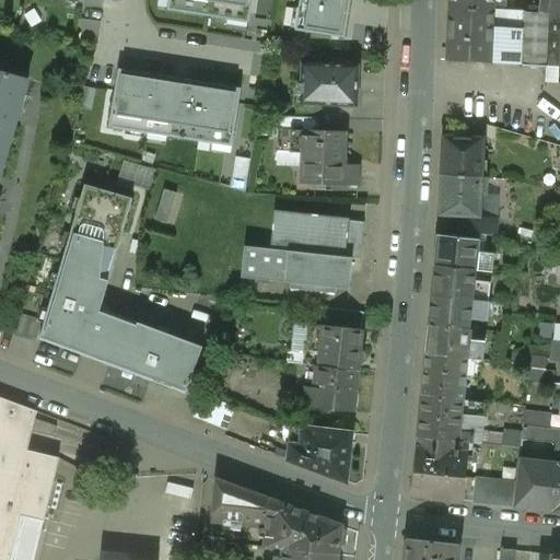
[(212,0),(168,0),(167,11),(209,19),(212,0)]
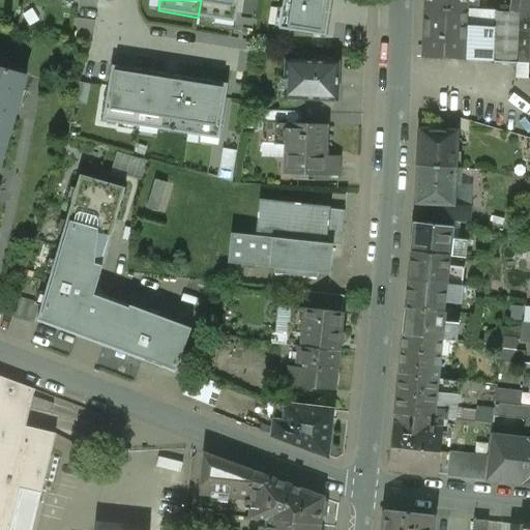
[(238,0),(201,0),(198,18),(235,23),(238,0)]
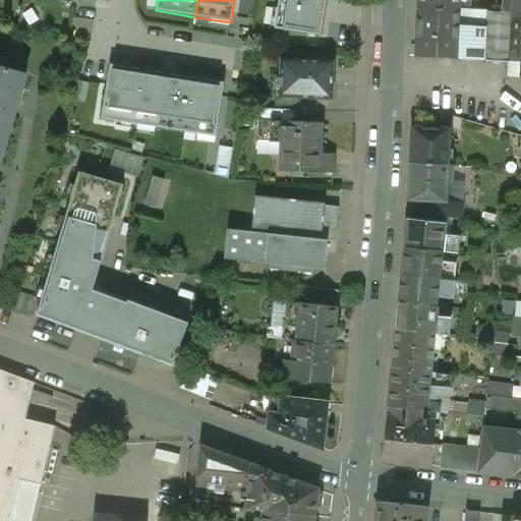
[(326,0),(278,0),(274,29),(321,36),(326,0)]
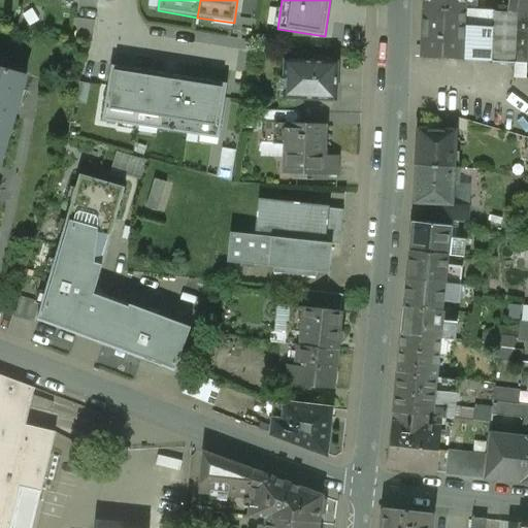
[(425,0),(425,9),(465,12),(466,0),(425,0)]
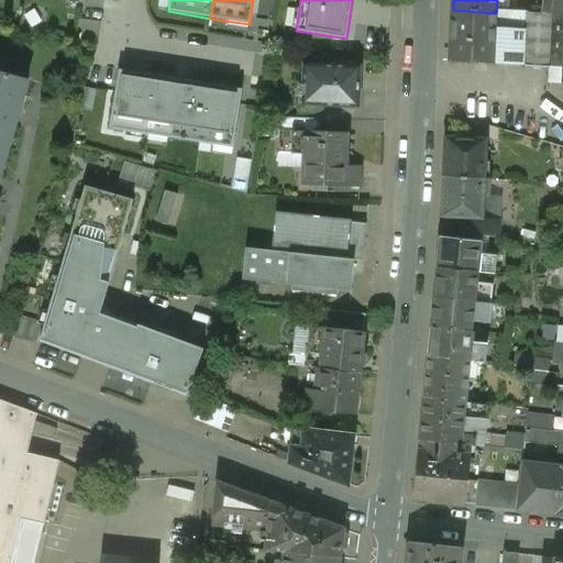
[(562,0),(543,0),(542,12),(543,13),(562,15),(562,0)]
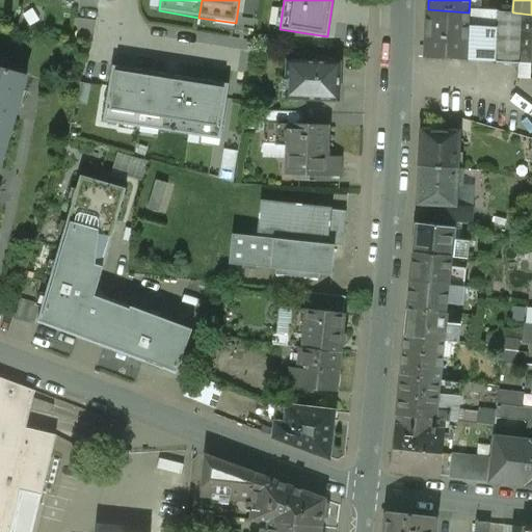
[(531,15),(469,12),(428,9),(427,34),(425,60),(452,61),(461,62),(485,62),(516,63),(531,63),(531,15)]
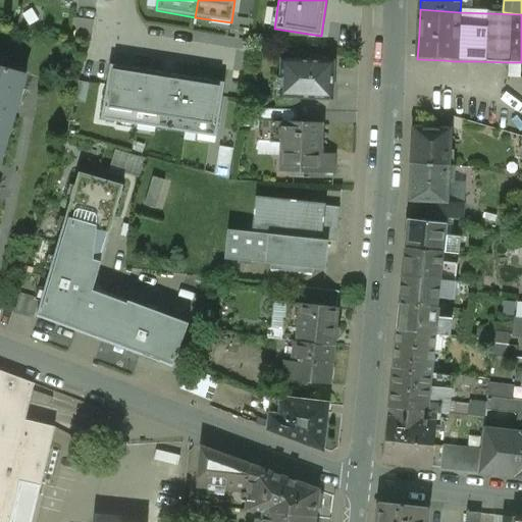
[(334,61),(281,59),(280,79),(285,80),(285,96),(280,96),(280,98),(301,99),(332,100),(334,61)]
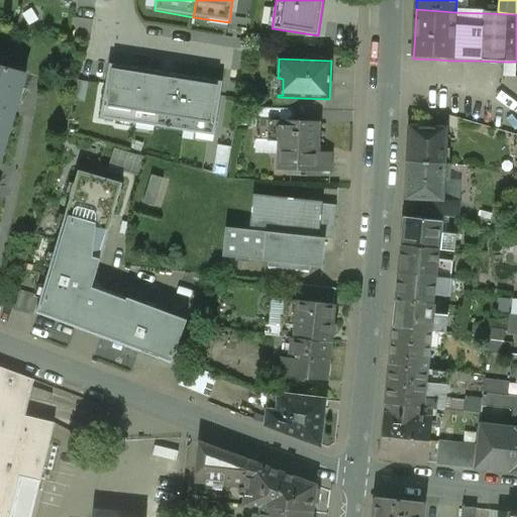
[(222,82),(109,64),(101,118),(214,136),(222,82)]
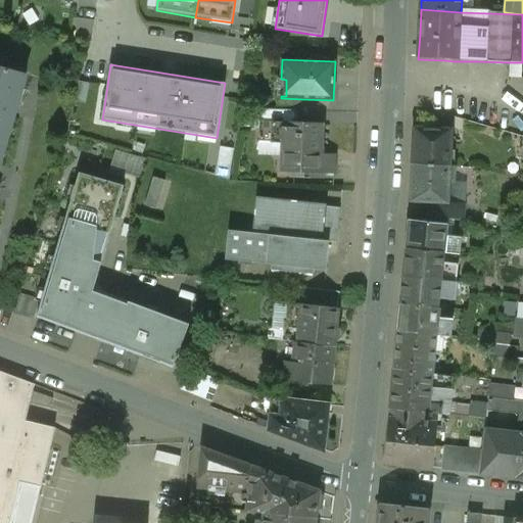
[(0,143),(6,145),(27,77),(0,68),(0,143)]
